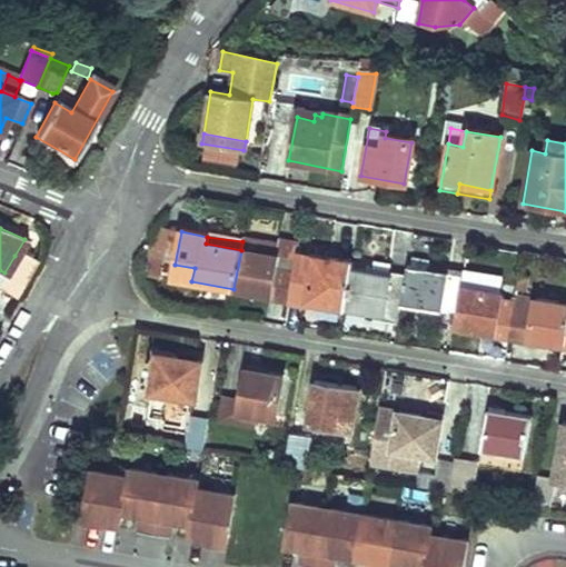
[(241,250),(234,289),(269,296),(268,299),(288,305),(296,255),(298,246),(278,241),(278,247),(242,241),(241,250)]
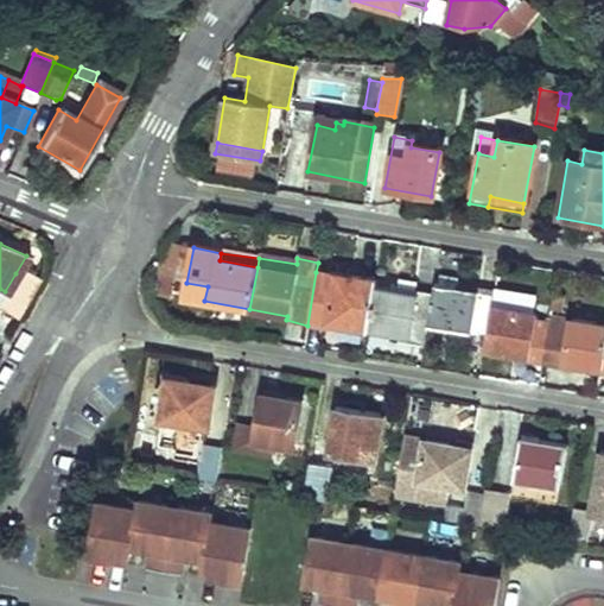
[(316,272),(307,326),(328,328),(328,322),(367,330),(375,290),(375,284),(336,276),(316,272)]
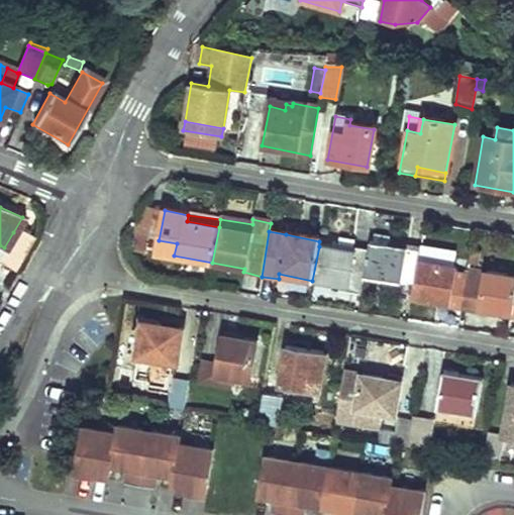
[(32,243),(13,232),(4,247),(0,245),(0,265),(15,273),(32,243)]
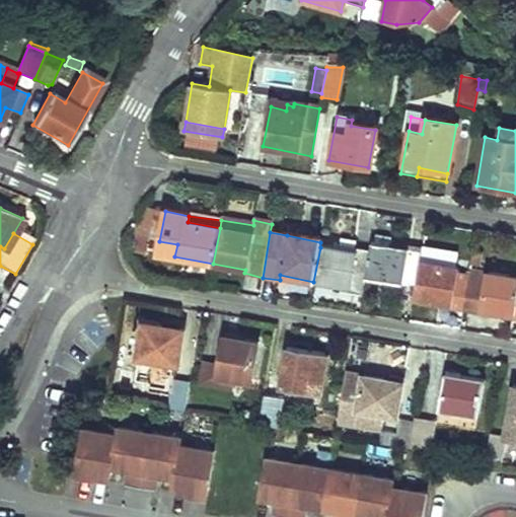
[(375,245),(391,248),(393,238),(376,235),(375,245)]
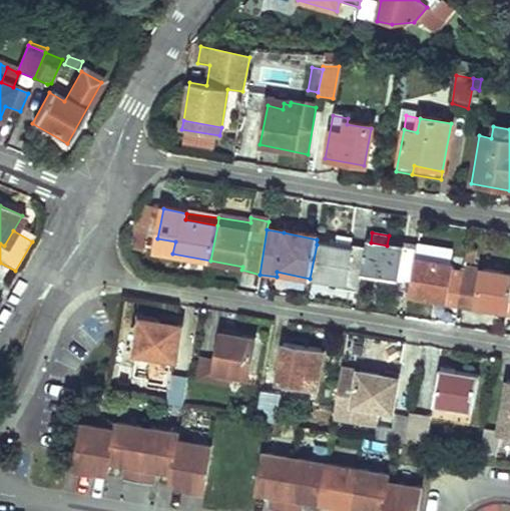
[(371,242),(367,241),(365,253),(362,274),(411,282),(414,260),(416,249),(387,245),(371,242)]
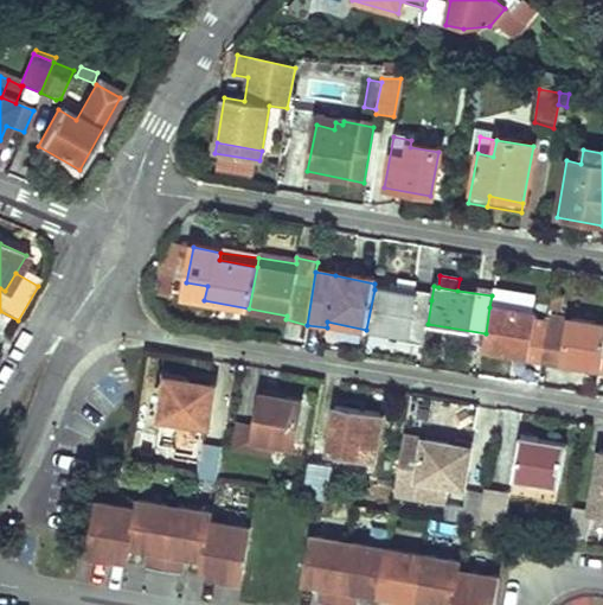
[(431,300),(374,290),(366,330),(424,339),(428,324),(431,300)]
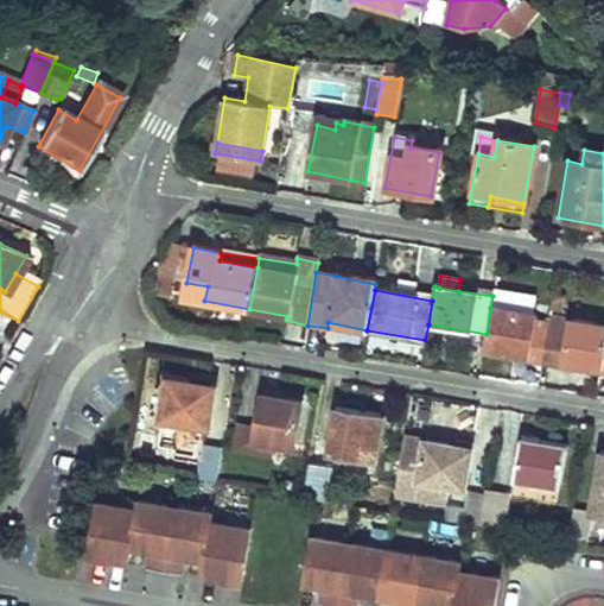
[(532,315),(490,308),(487,334),(483,348),(525,355),(523,360),(541,364),(547,326),(531,323),(532,315)]
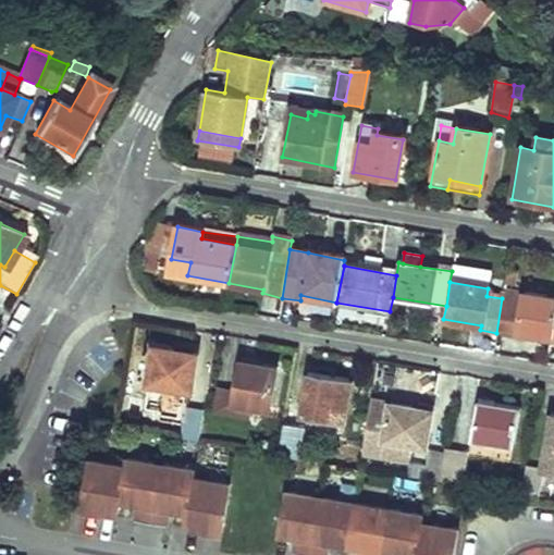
[(553,298),(553,287),(527,283),(525,294),(553,298)]
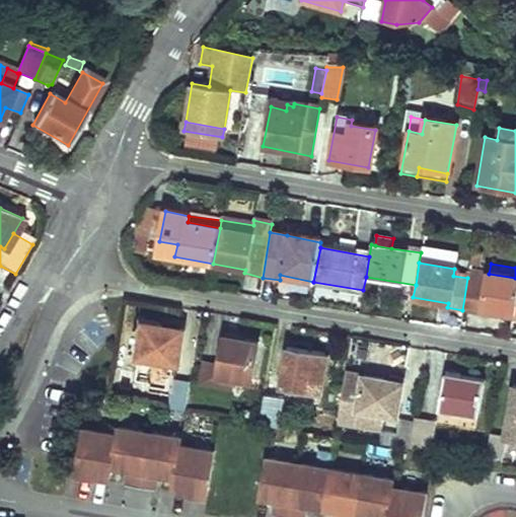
[(515,278),(489,274),(468,271),(467,278),(462,310),(483,313),(484,310),(513,315),(515,296),(515,278)]
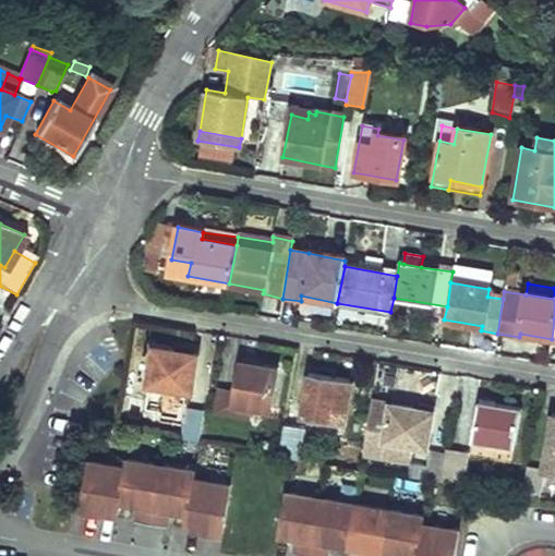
[(197,357),(156,349),(149,384),(191,391),(197,357)]
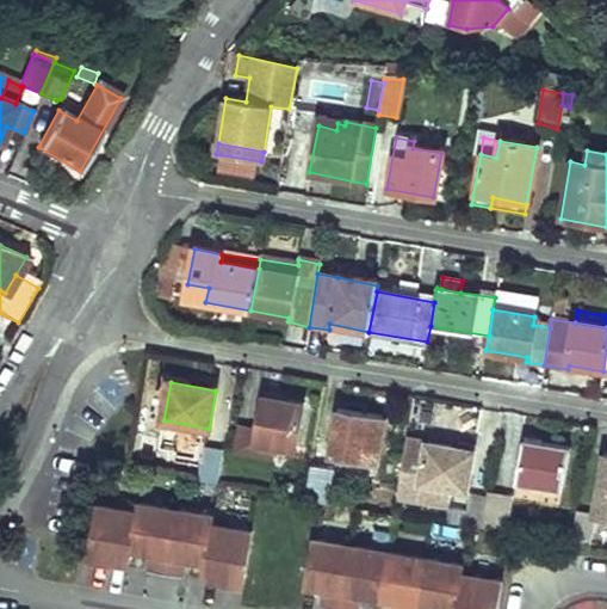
[(296,451),(303,405),(262,398),(256,432),(254,444),(274,448),(296,451)]
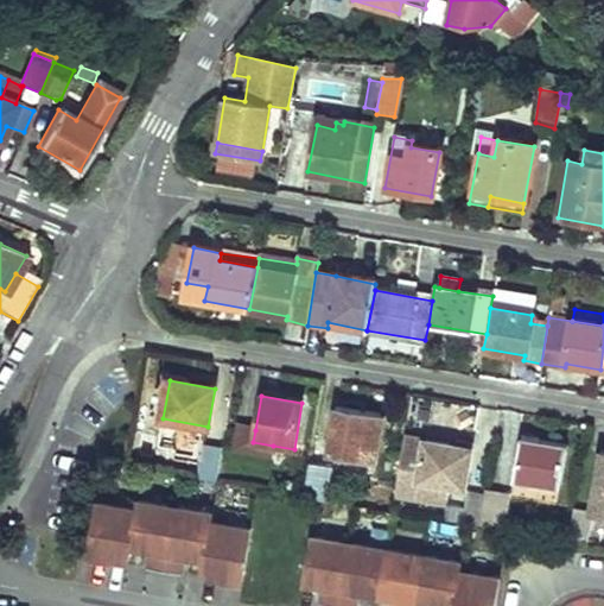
[(383,418),(337,410),(330,453),(376,461),(383,418)]
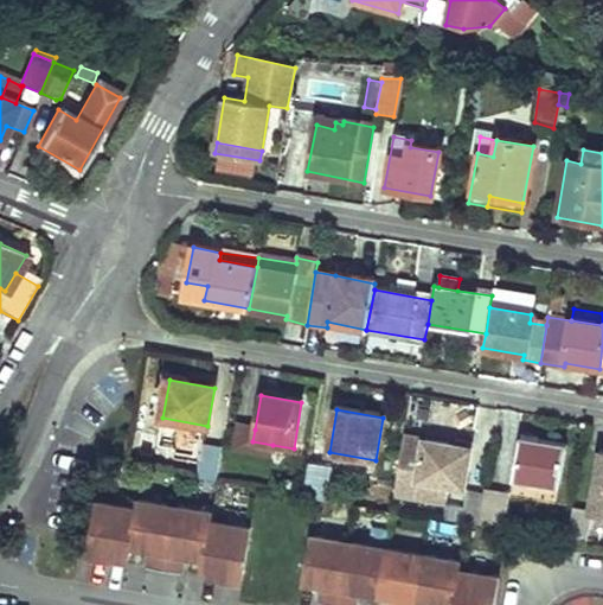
[(255,430),(236,426),(232,451),(270,458),(273,445),(252,441),(255,430)]
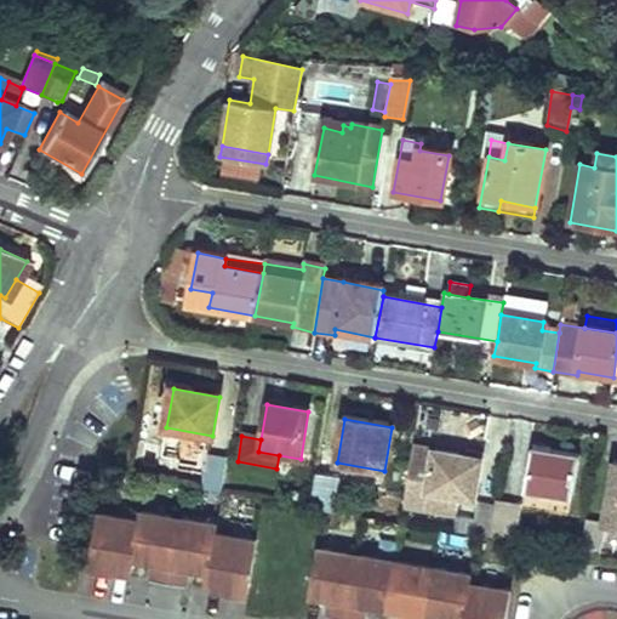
[(463,456),(428,450),(422,490),(418,510),(450,515),(453,495),(474,499),(483,455),(464,453),(463,456)]
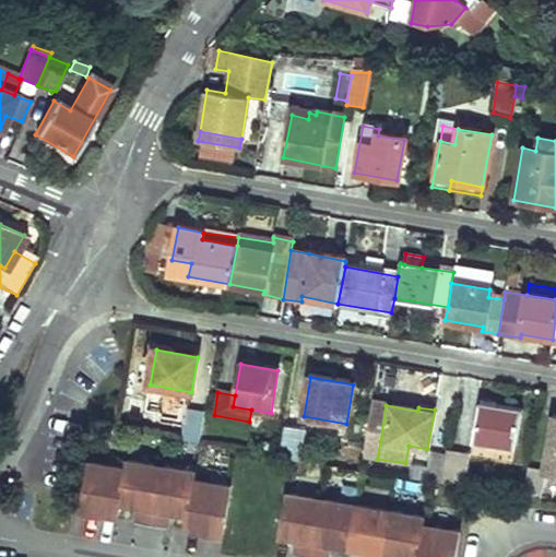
[(481,407),(474,440),(512,447),(520,411),(491,405),(491,410),(481,407)]
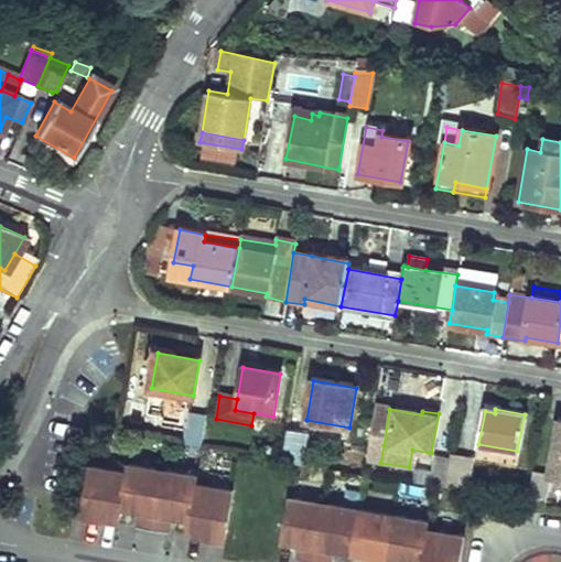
[(205,418),(189,413),(182,446),(201,450),(205,418)]
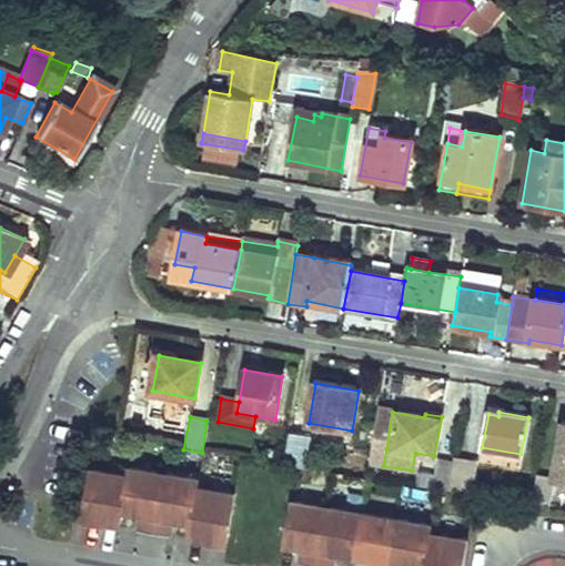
[(564,424),(562,424),(552,477),(564,479),(564,424)]
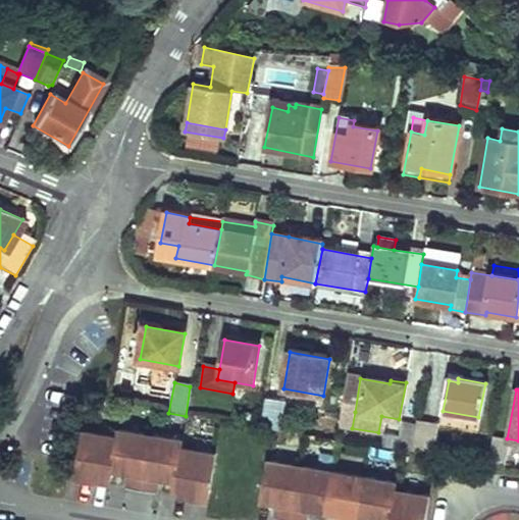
[(283,401),(265,398),(259,428),(277,431),(283,401)]
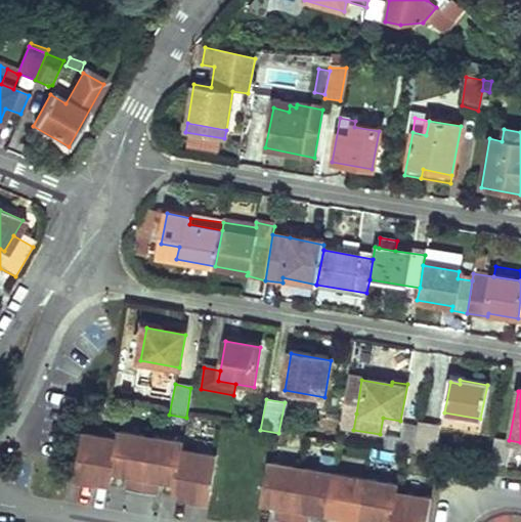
[(419,427),(414,457),(433,460),(439,427),(419,423),(419,427)]
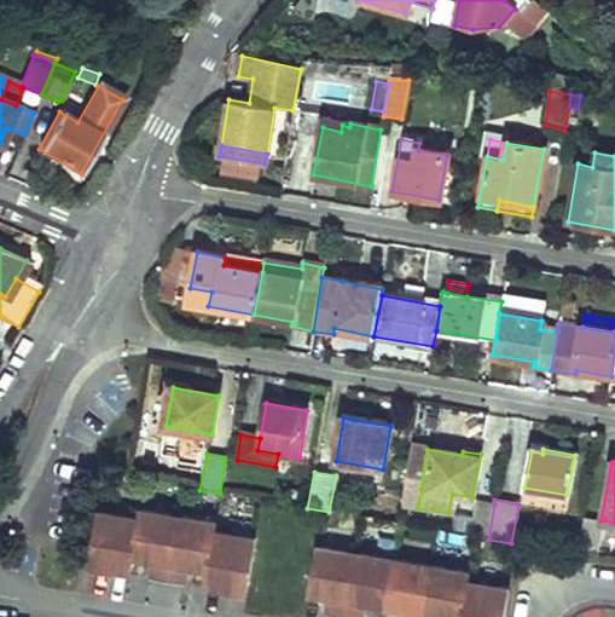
[(474,520),(454,517),(451,532),(488,540),(494,505),(477,502),(474,520)]
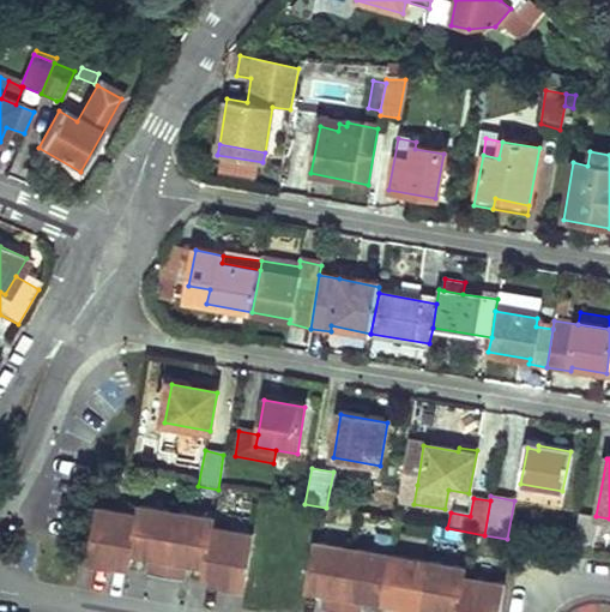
[(217,519),(140,505),(139,514),(97,507),(88,562),(107,565),(107,562),(131,567),(133,552),(151,556),(149,571),(185,579),(187,562),(205,565),(203,579),(228,583),(228,586),(246,588),(254,534),(216,528),(217,519)]
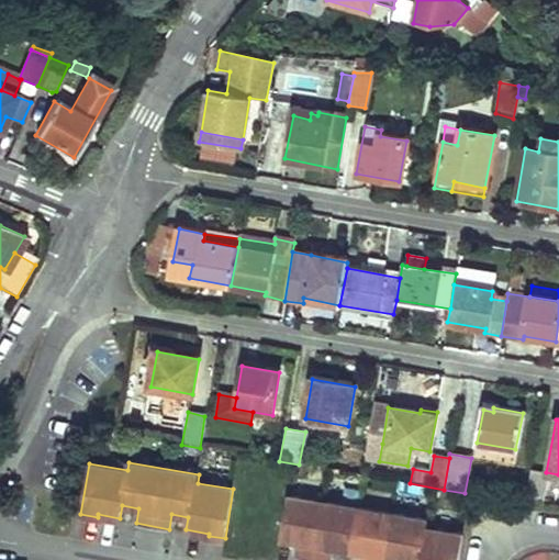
[(546,472),(529,470),(524,504),(539,506),(546,472)]
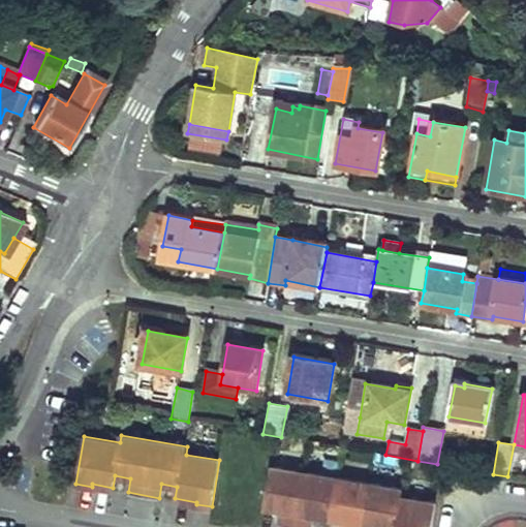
[(401,491),(269,468),(263,506),(281,509),(278,525),(286,526),(310,526),(313,516),(346,521),(345,526),(377,526),(429,526),(433,508),(399,503),(401,491)]
